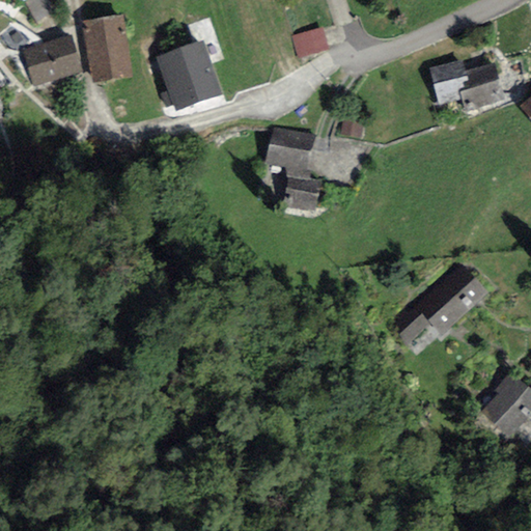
[(123,16),(82,22),(92,84),(134,78),(123,16)]
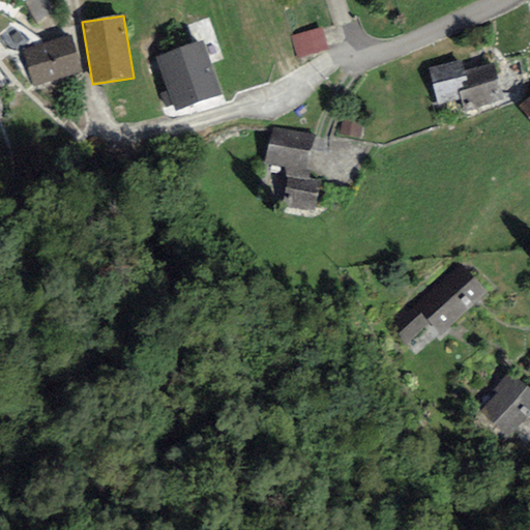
[(299,58),(327,50),(321,29),(293,37),(299,58)]
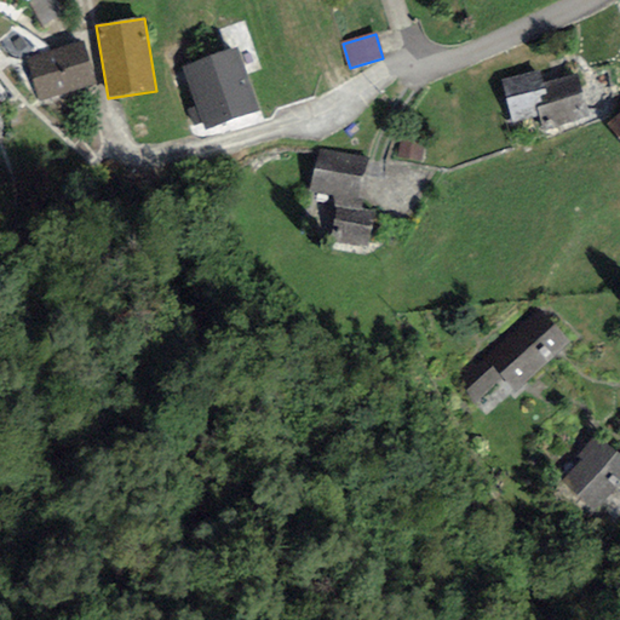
[(23,58),(36,102),(96,85),(82,41),(23,58)]
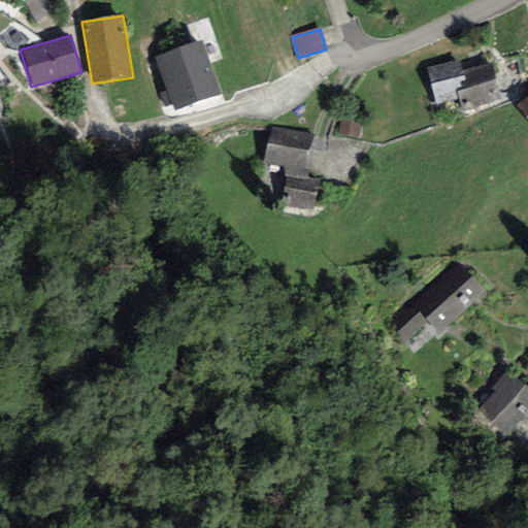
[(202,40),(154,57),(173,111),(221,95),(202,40)]
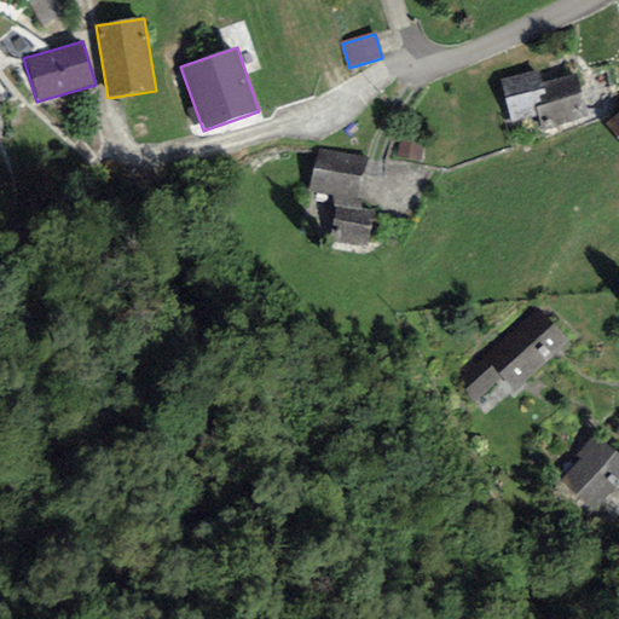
[(542,67),(547,81),(582,70),(577,55),(542,67)]
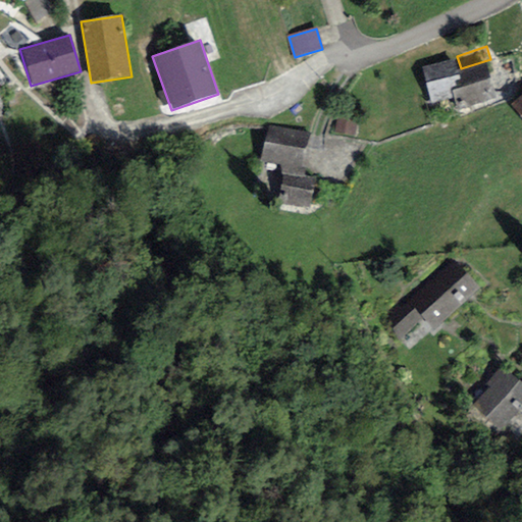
[(454,59),(422,68),(431,103),(454,97),(458,109),(494,100),(485,63),(457,71),(454,59)]
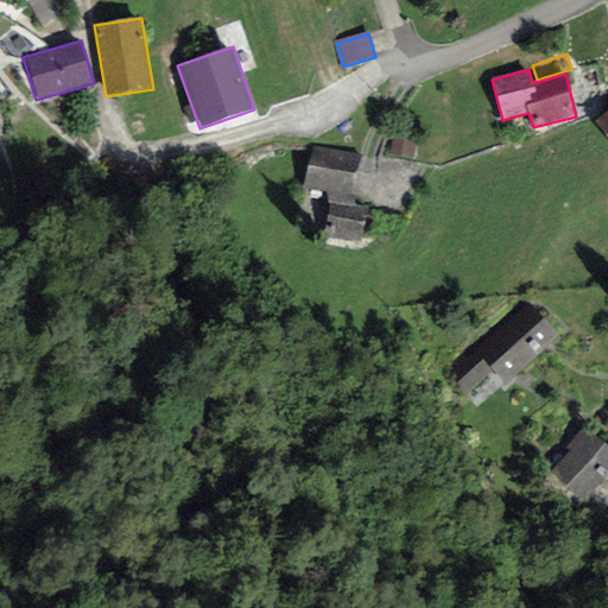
[(607,112),(596,122),(607,137),(607,112)]
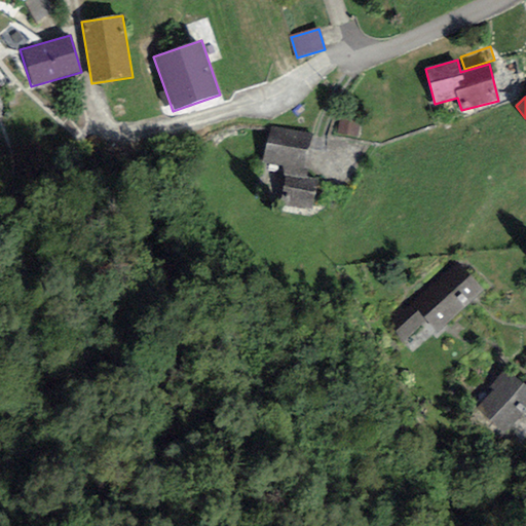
[(358,137),(360,124),(340,121),(338,133),(358,137)]
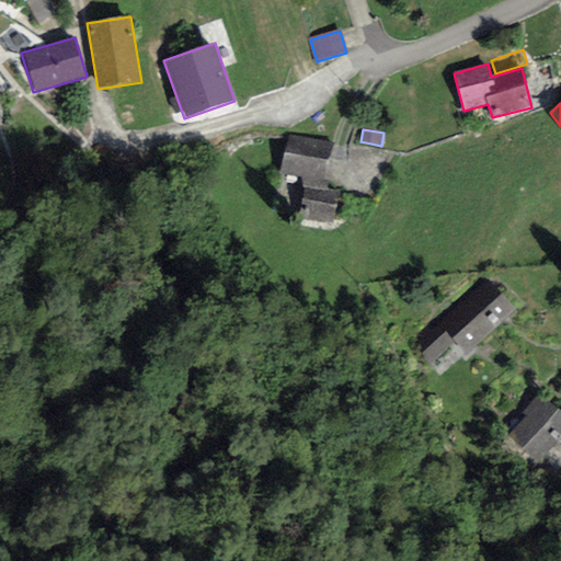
[(328,144),(288,136),(281,173),(321,181),(328,144)]
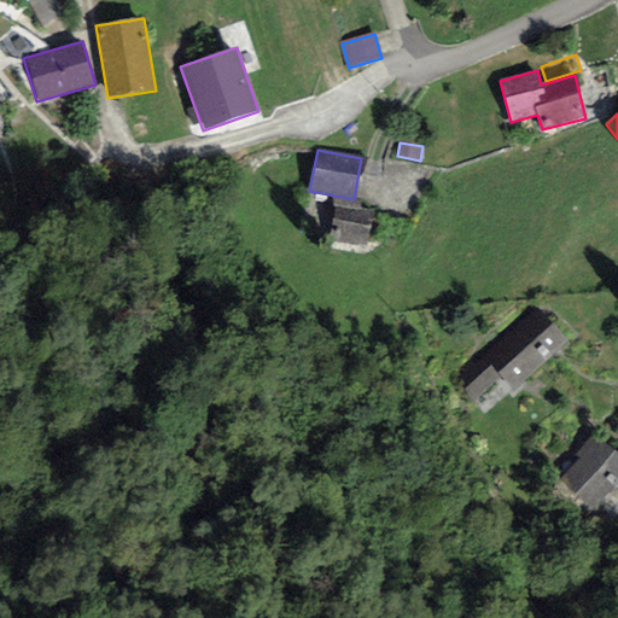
[(367,248),(373,210),(336,204),(330,242),(367,248)]
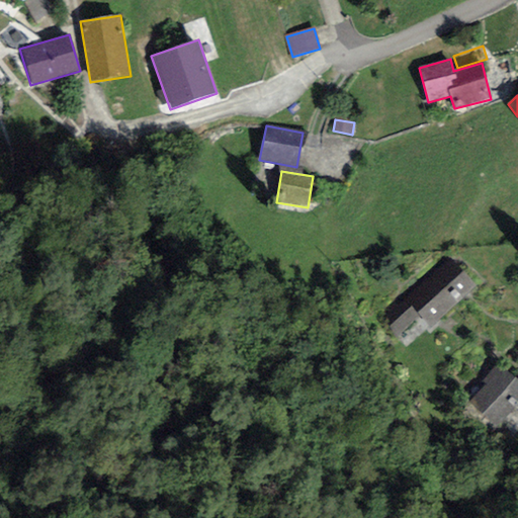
[(430,328),(476,287),(449,258),(404,298),(420,316),(430,328)]
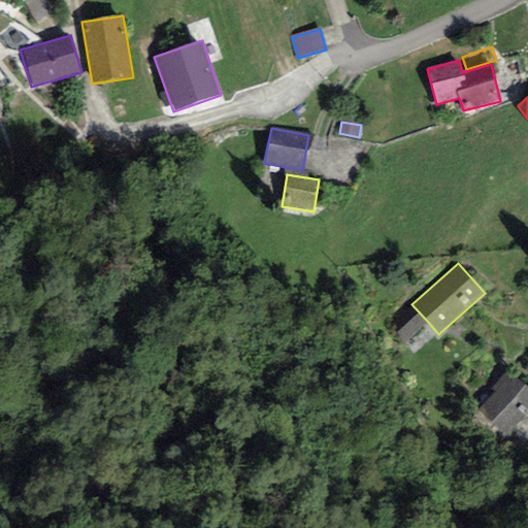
[(405,342),(428,322),(411,304),(410,302),(388,324),(405,342)]
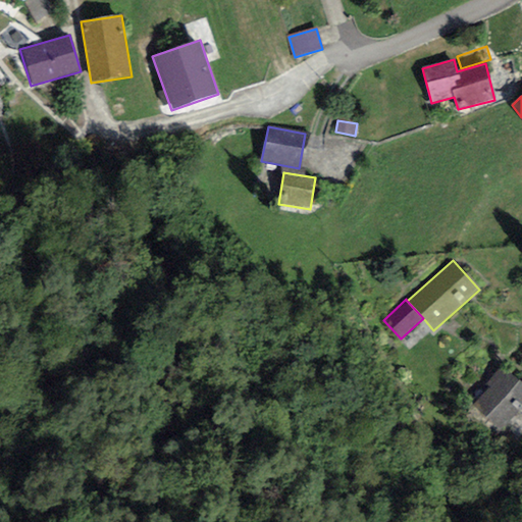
[(521,415),(521,382),(504,367),(472,404),(507,433),(521,415)]
